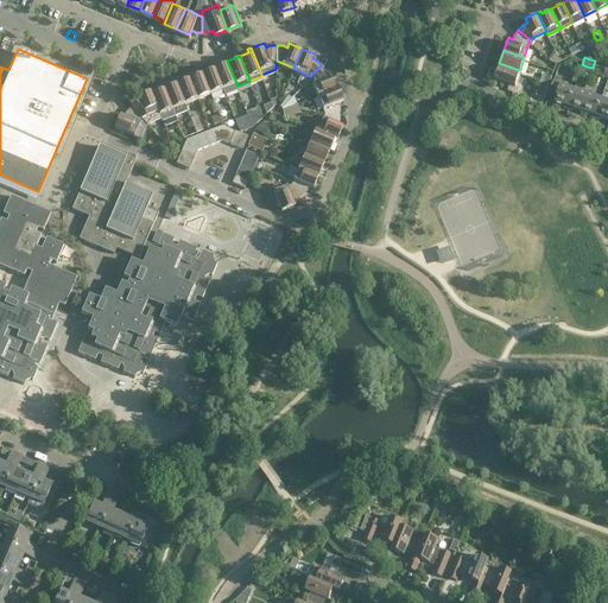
[(227,61),(214,65),(222,86),(225,91),(236,86),(238,86),(227,61)]
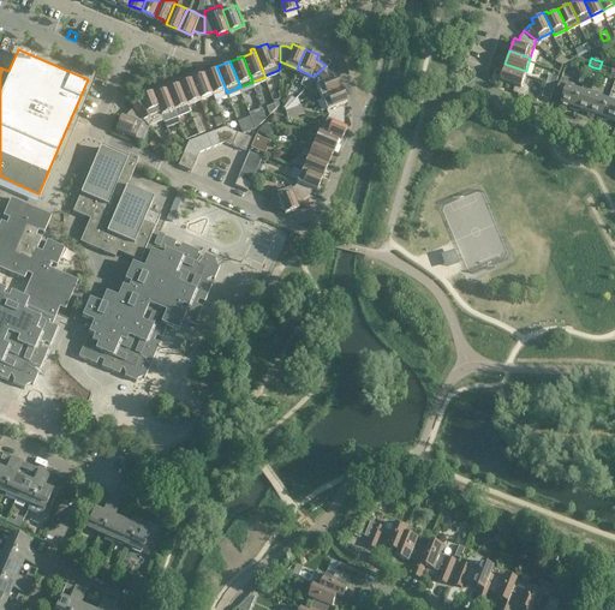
[(505,64),(501,77),(515,83),(514,88),(519,89),(520,84),(521,84),(526,71),(505,64)]
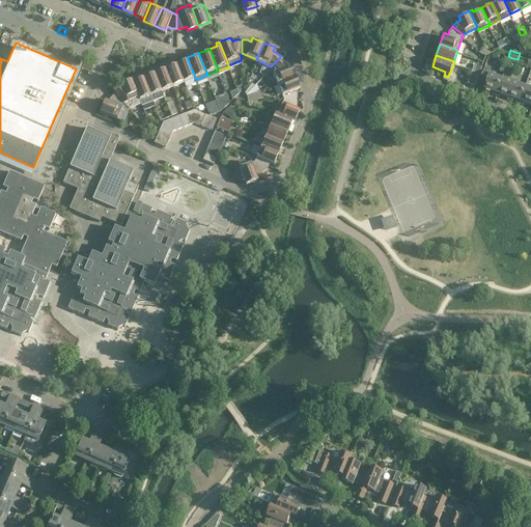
[(286,64),(285,60),(281,56),(271,66),(277,81),(295,74),(290,63),(286,64)]
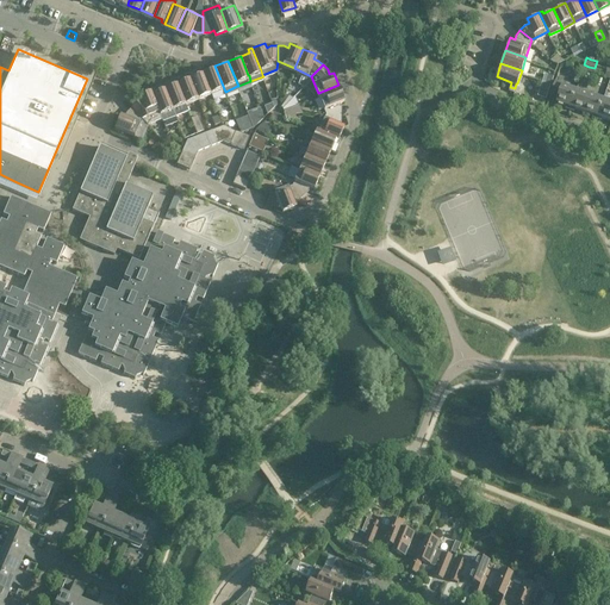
[(210,91),(223,86),(215,66),(203,70),(210,91)]
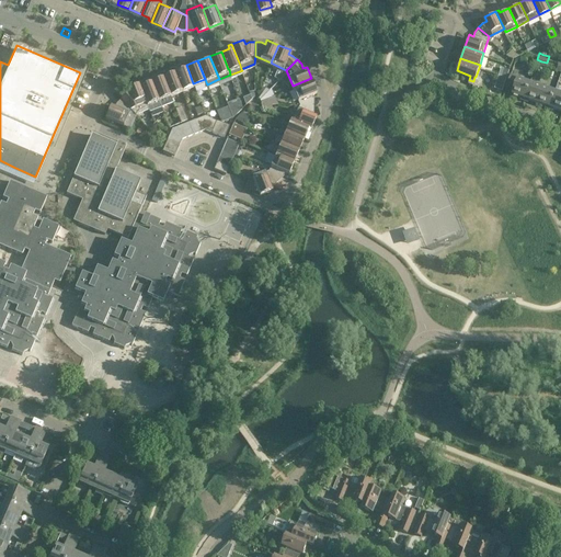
[(182,89),(193,83),(186,65),(174,70),(182,89)]
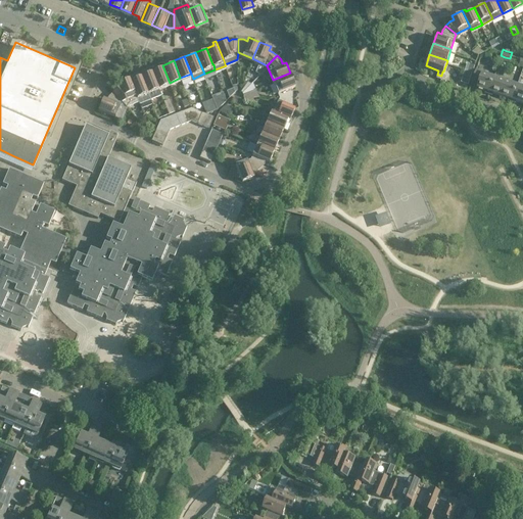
[(162,65),(151,69),(158,87),(163,85),(170,83),(162,65)]
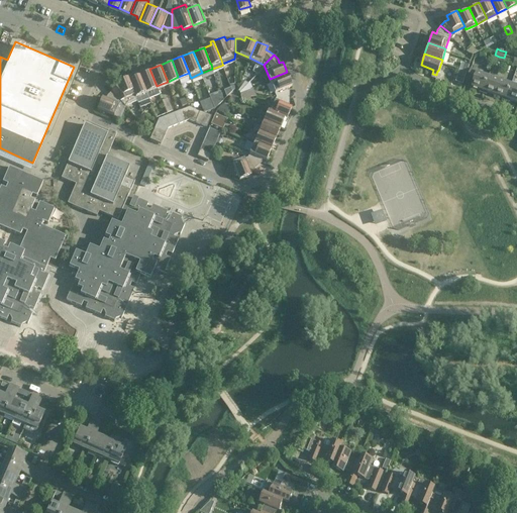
[(456,77),(462,80),(467,68),(461,67),(460,66),(456,77)]
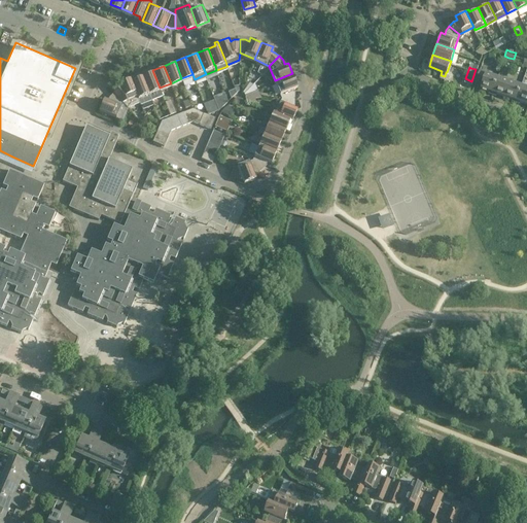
[(482,81),(481,85),(493,90),(498,73),(480,67),(476,79),(482,81)]
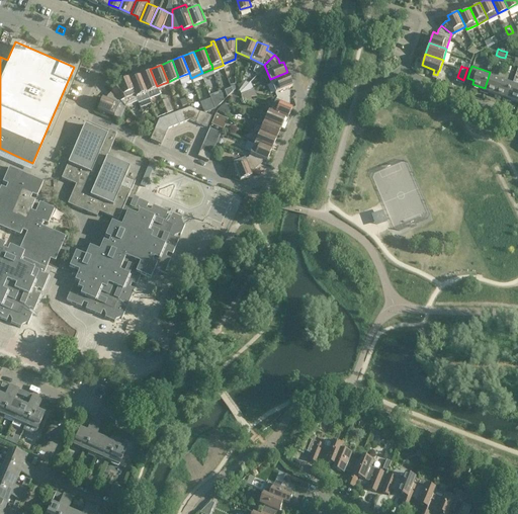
[(150,69),(140,73),(149,95),(160,91),(157,86),(150,69)]
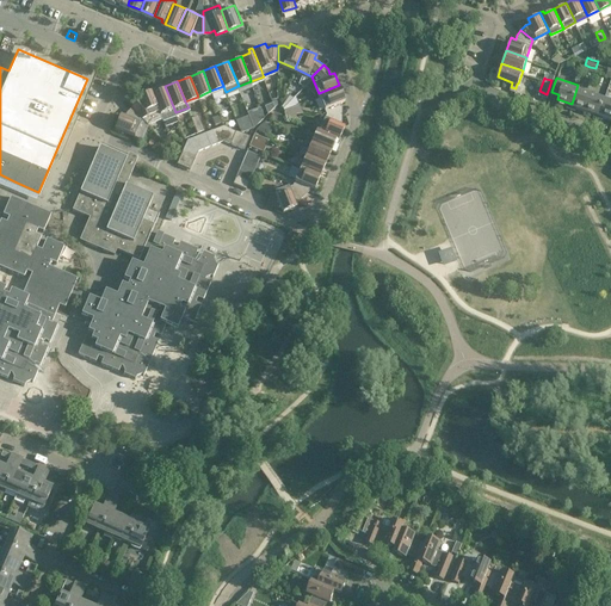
[(340,100),(344,98),(339,85),(319,93),(326,111),(341,111),(341,104),(340,100)]
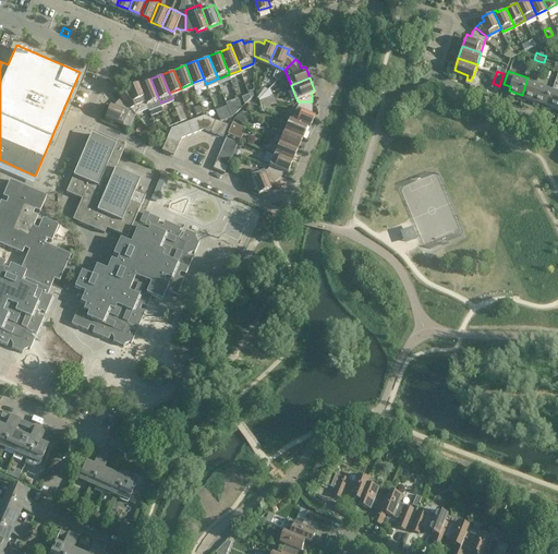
[(528,77),(522,95),(534,98),(540,82),(528,77)]
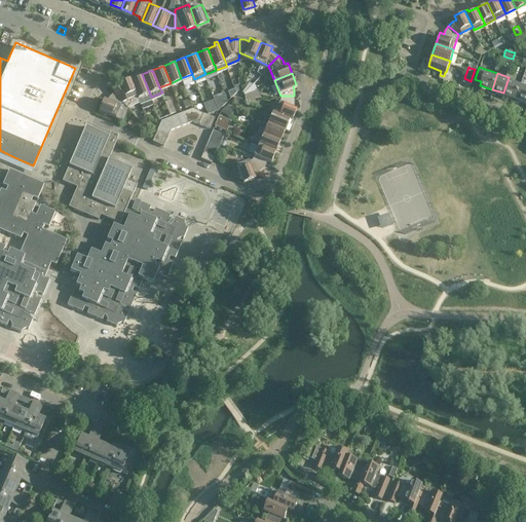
[(134,75),(130,76),(139,100),(140,102),(151,97),(142,74),(135,77),(134,75)]
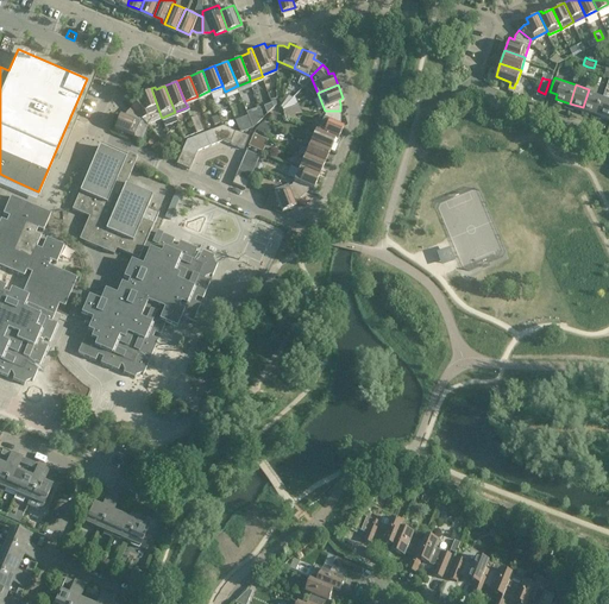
[(142,115),(146,120),(161,115),(151,88),(138,93),(139,98),(136,100),(131,104),(142,115)]
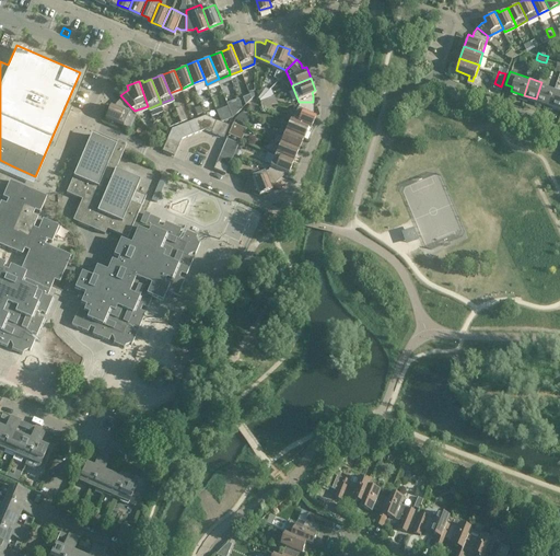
[(222,92),(233,87),(230,82),(220,87),(222,92)]
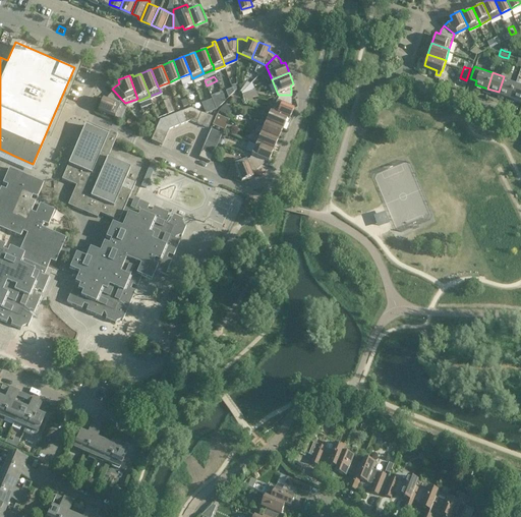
[(504,76),(499,92),(510,96),(516,79),(504,76)]
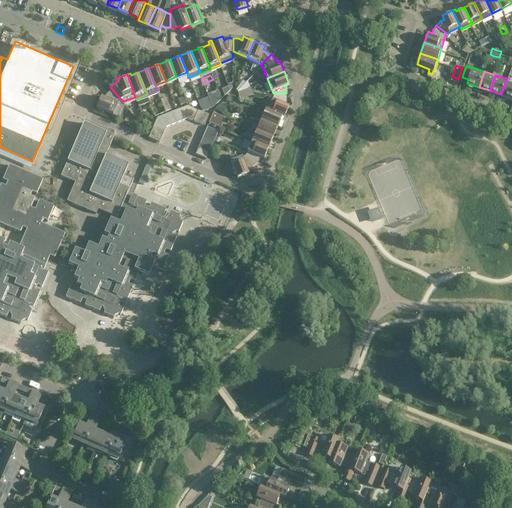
[(511,97),(511,80),(507,78),(501,94),(511,97)]
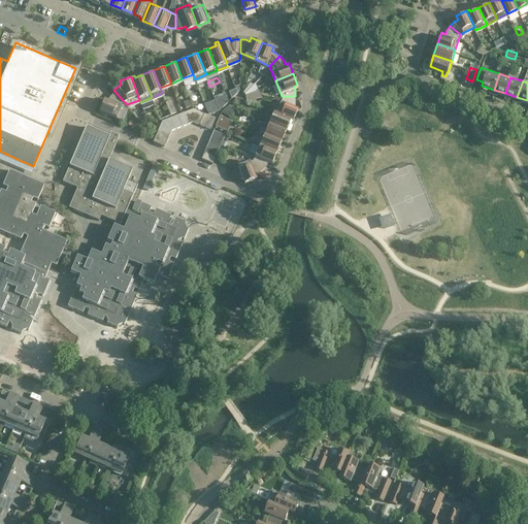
[(99,107),(116,116),(123,100),(113,90),(109,94),(107,98),(103,96),(99,107)]
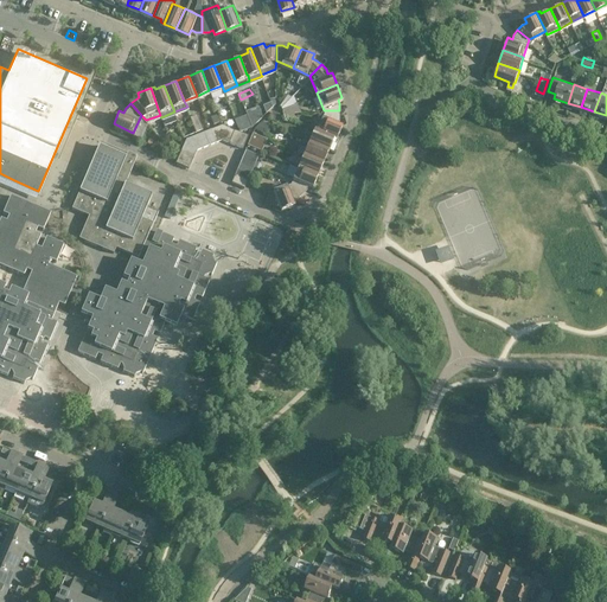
[(338,121),(339,116),(339,110),(324,110),(317,127),(337,135),(342,123),(338,121)]
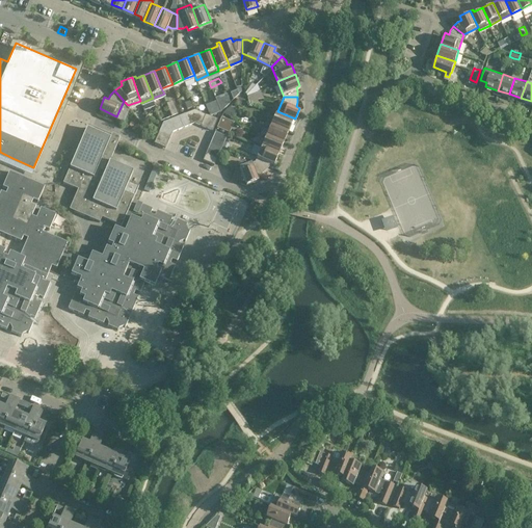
[(177,110),(171,98),(165,100),(170,113),(177,110)]
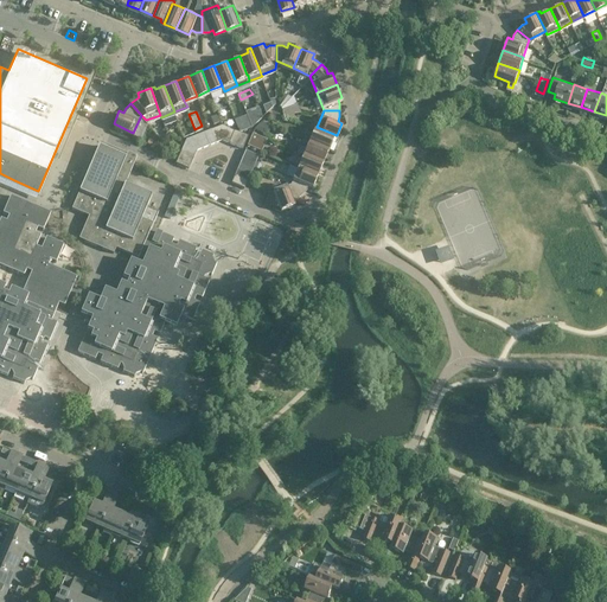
[(211,126),(217,139),(222,136),(222,121),(211,126)]
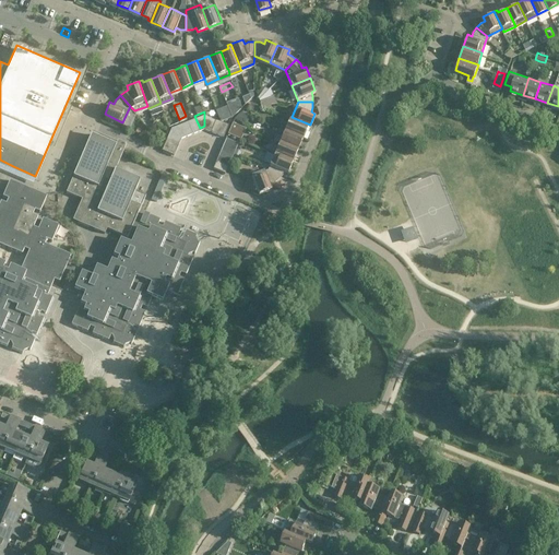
[(215,116),(204,111),(204,126),(210,128),(215,116)]
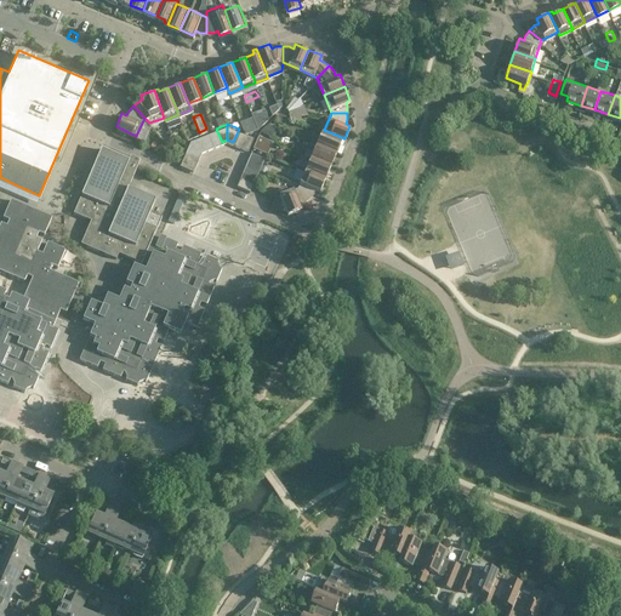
[(209,131),(215,144),(222,142),(216,129),(209,131)]
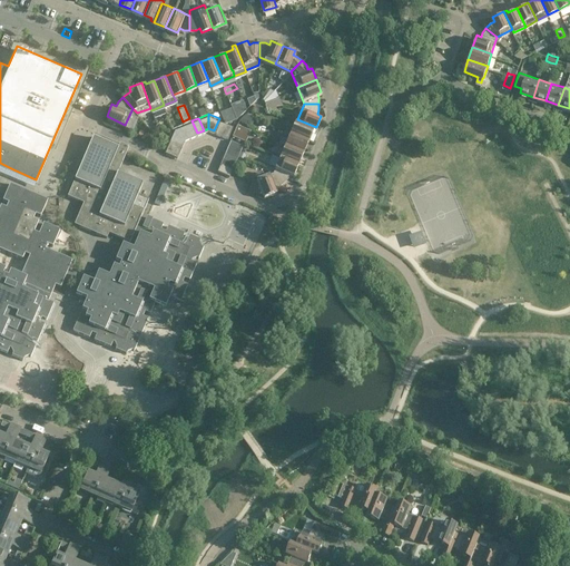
[(219,118),(214,130),(220,134),(225,120),(219,118)]
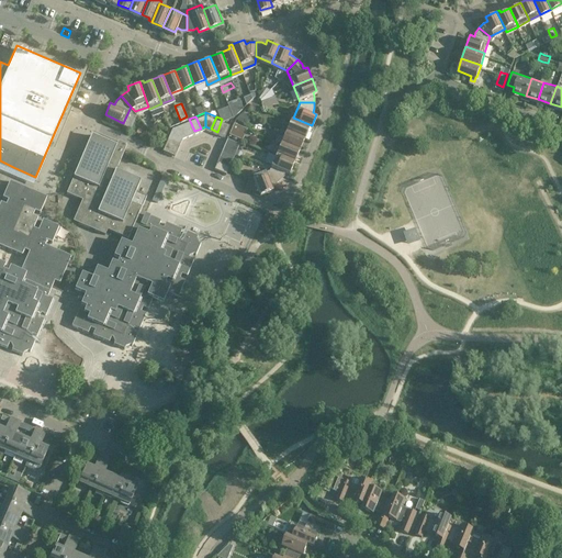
[(307,129),(310,129),(312,125),(293,118),(291,116),(285,129),(304,136),(307,129)]
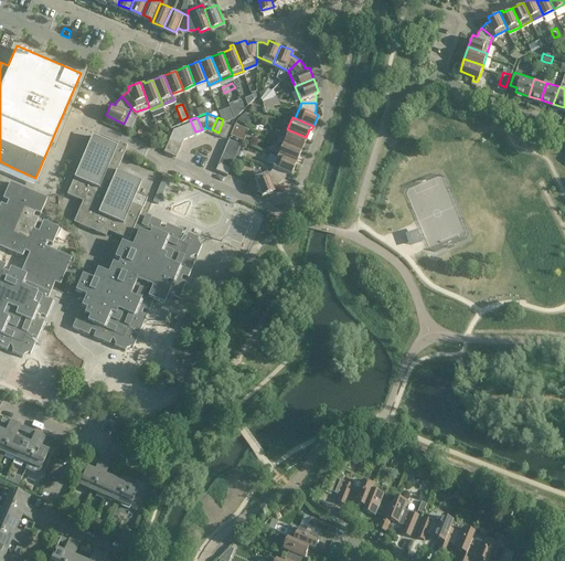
[(188,135),(195,131),(190,119),(183,122),(188,135)]
